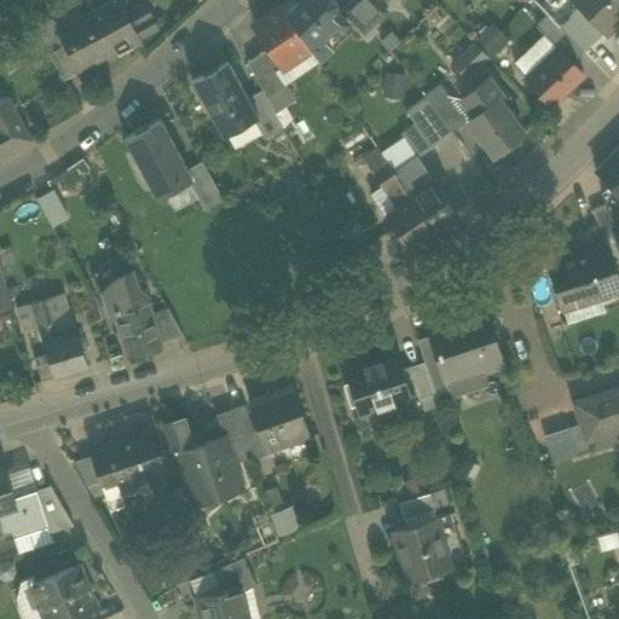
[(64,44),(79,69),(105,55),(106,59),(140,41),(138,36),(123,11),(117,0),(114,0),(59,30),(58,30),(64,44)]
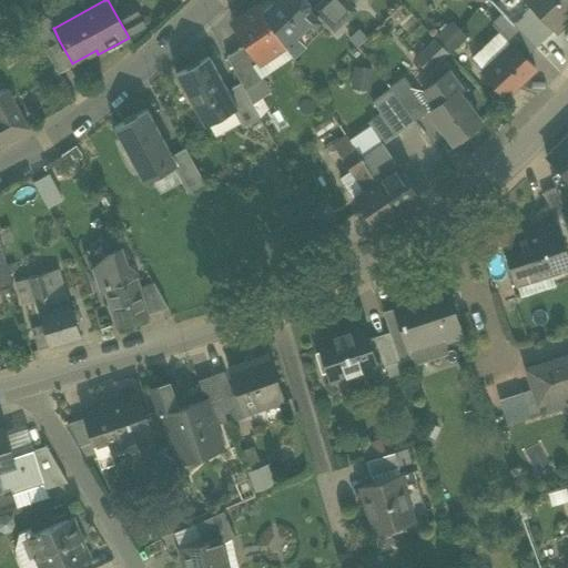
[(264,0),(257,7),(283,44),(287,50),(317,21),(307,10),(308,8),(308,2),(306,0),(264,0)]
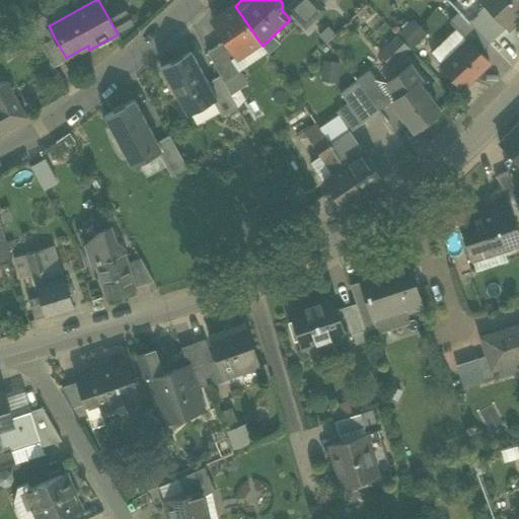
[(304,27),(314,17),(297,0),(295,0),(287,8),(304,27)]
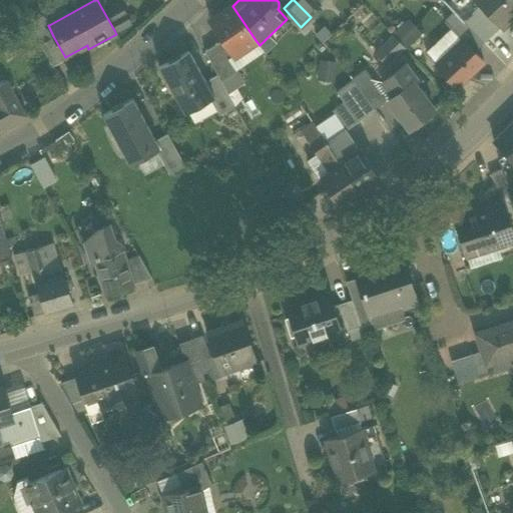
[(311,0),(294,0),(311,17),(320,9),(311,0)]
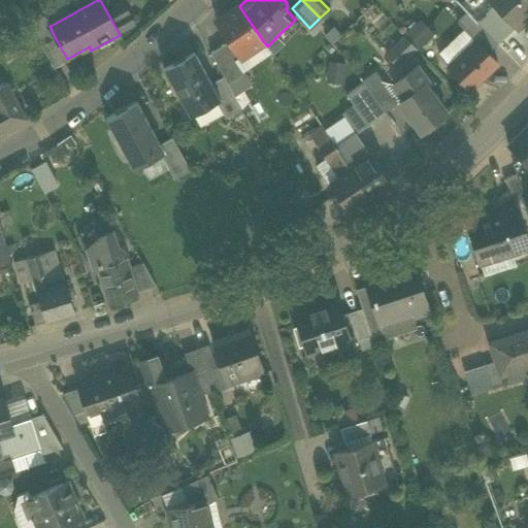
[(527,0),(488,0),(494,6),(515,27),(527,13),(527,0)]
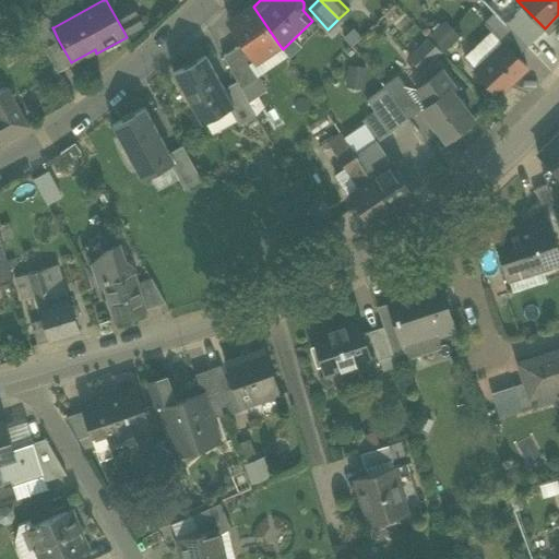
[(111,10),(125,33),(141,25),(128,1),(111,10)]
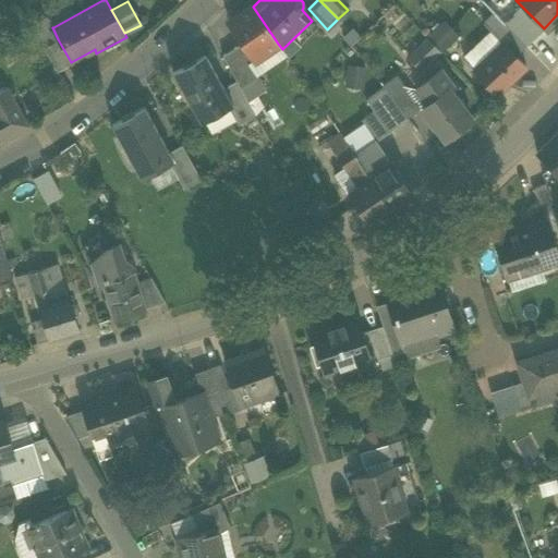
[(254,60),(278,44),(253,7),(229,23),(242,44),(254,60)]
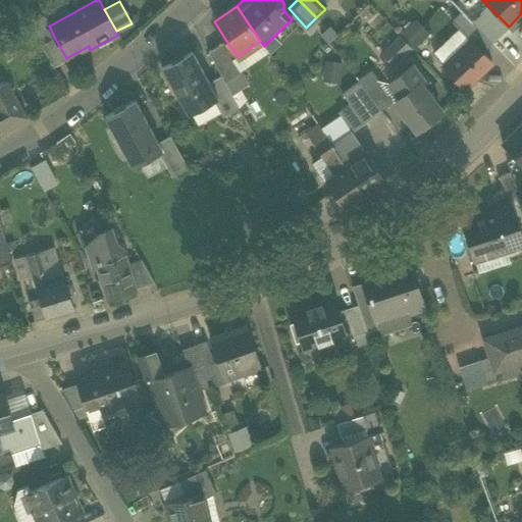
[(488,6),(471,22),(484,36),(491,44),(509,27),(488,6)]
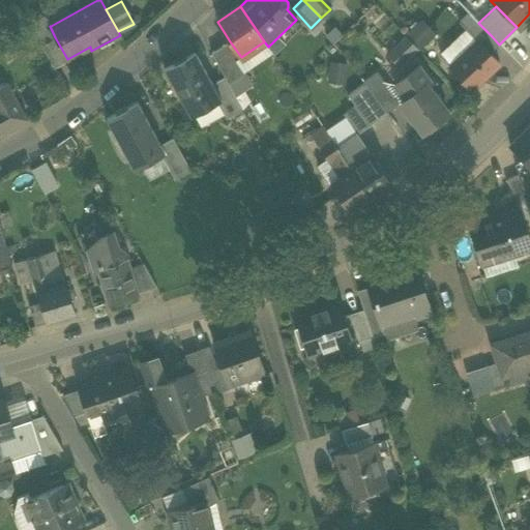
[(482,46),(492,36),(478,23),(469,12),(459,23),(466,31),(476,41),(478,40),(482,46)]
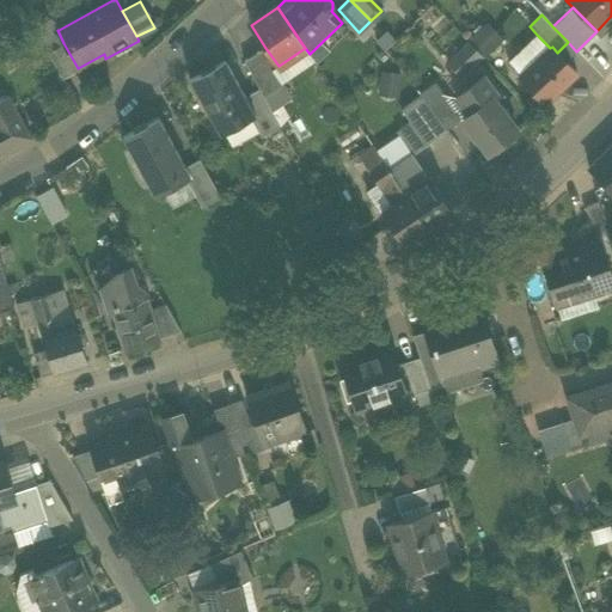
[(31,28),(44,54),(47,53),(63,43),(57,30),(59,30),(51,17),(31,28)]
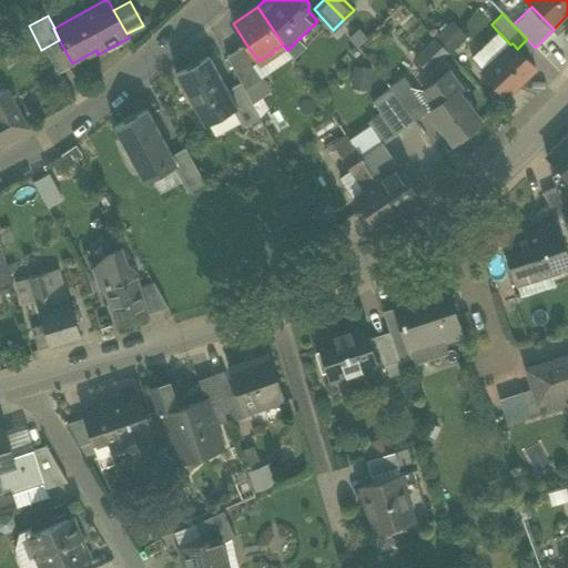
[(433,37),(435,40),(448,52),(449,53),(467,37),(450,20),(433,37)]
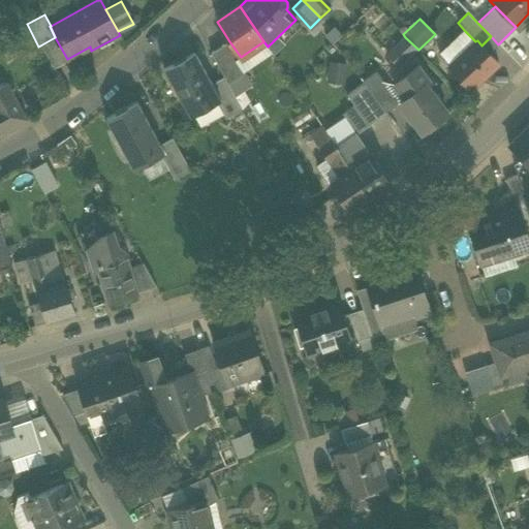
[(439,56),(449,66),(475,41),(465,31),(439,56)]
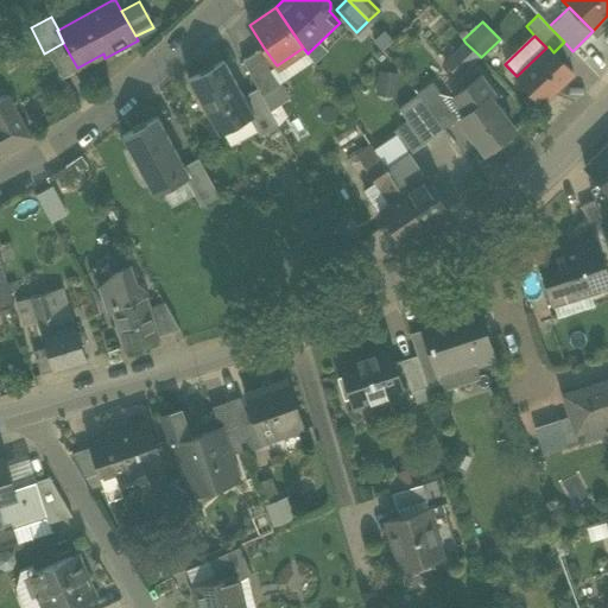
[(77,68),(63,43),(46,52),(62,78),(78,70),(77,68)]
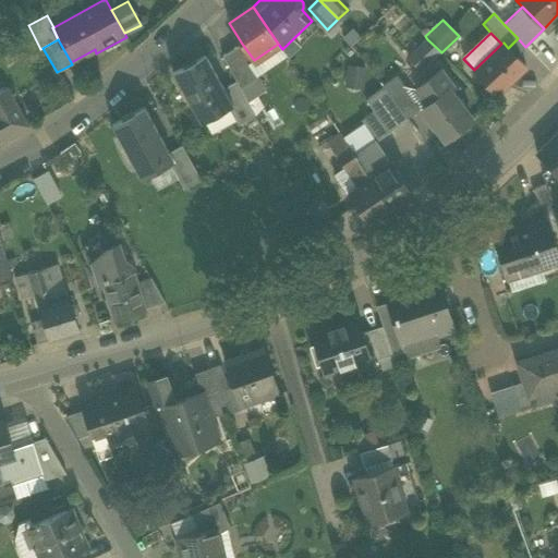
[(409,57),(421,70),(440,51),(427,39),(409,57)]
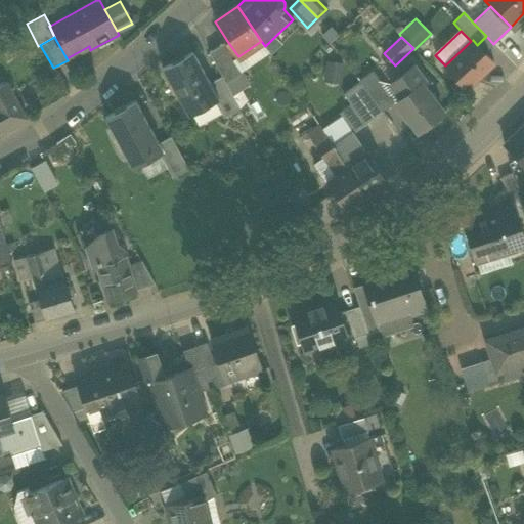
[(473,40),(471,41),(445,66),(445,67),(467,89),(494,63),(477,45),(473,40)]
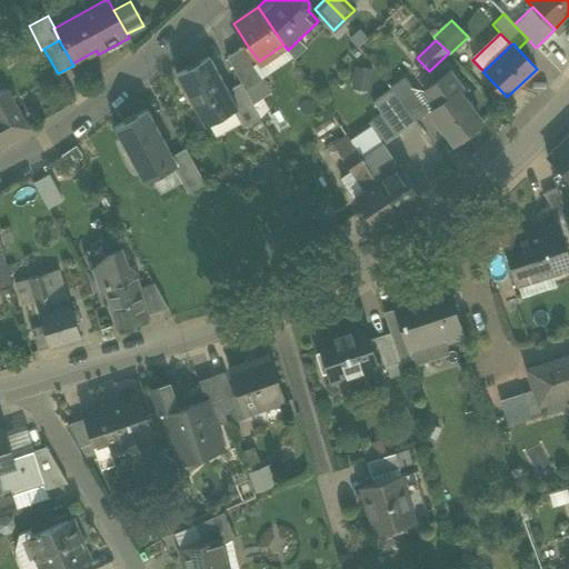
[(227,57),(241,82),(246,90),(262,79),(262,78),(253,65),(259,61),(247,45),(227,57)]
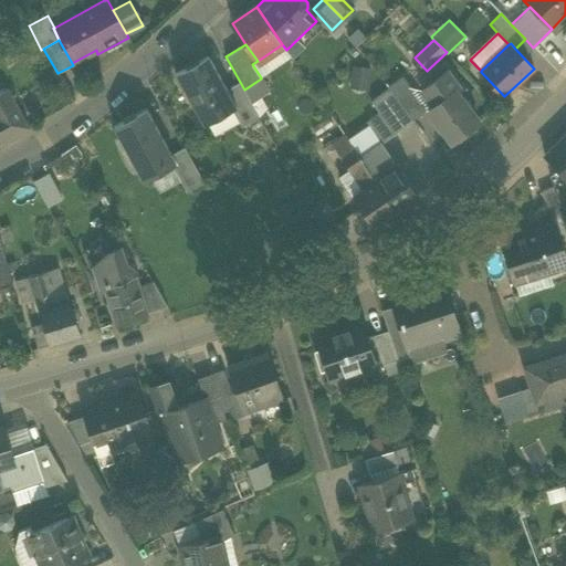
[(286,50),(282,44),(258,61),(252,64),(261,77),(291,58),(286,50)]
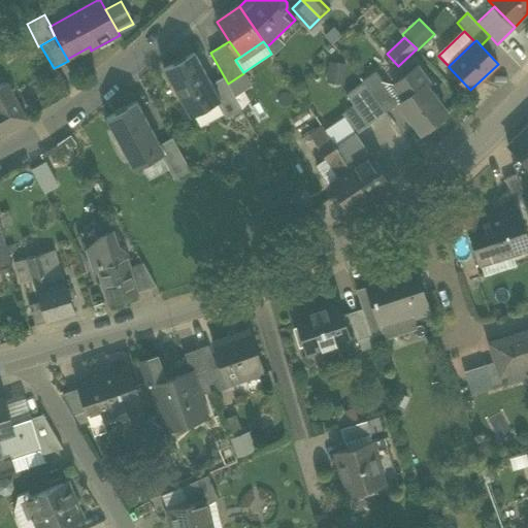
[(164,69),(190,117),(194,114),(217,102),(220,100),(211,84),(194,53),(164,69)]
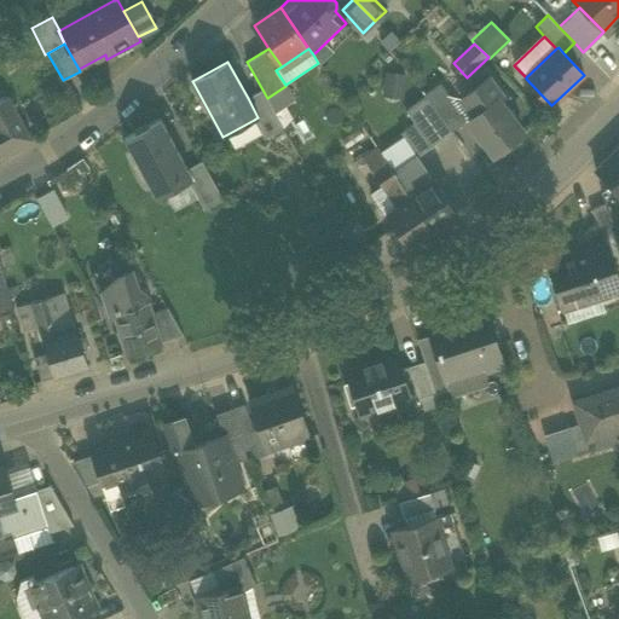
[(406,75),(386,71),(382,97),(403,99),(406,75)]
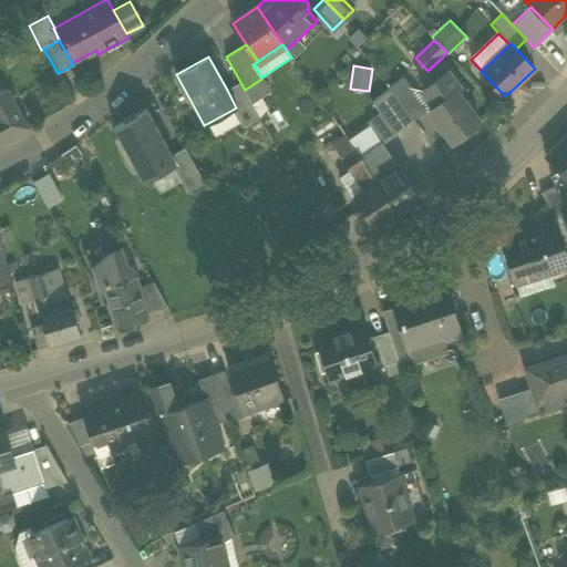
[(428,110),(452,142),(478,121),(455,91),(460,88),(446,70),(422,90),(433,105),(428,110)]
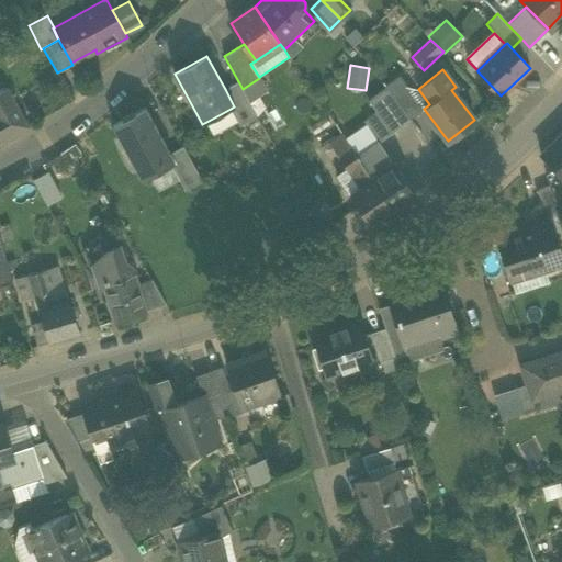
[(394,99),(408,88),(400,77),(385,88),(386,89),(394,99)]
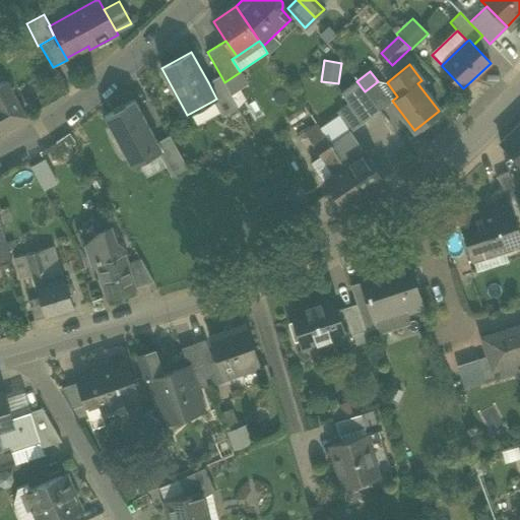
[(224,82),(230,93),(246,83),(240,72),(224,82)]
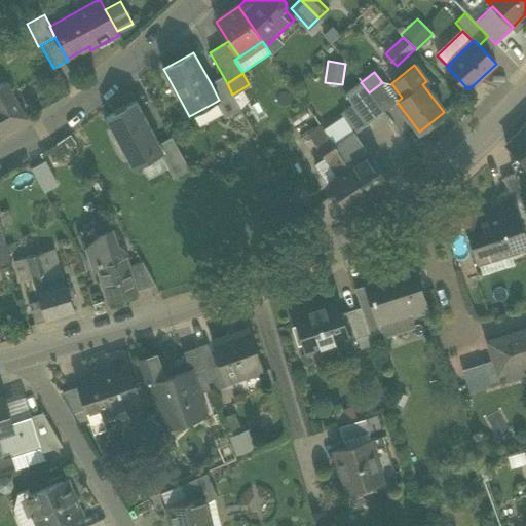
[(232,95),(227,83),(223,76),(211,83),(219,100),(216,102),(222,113),(224,118),(240,109),(232,95)]
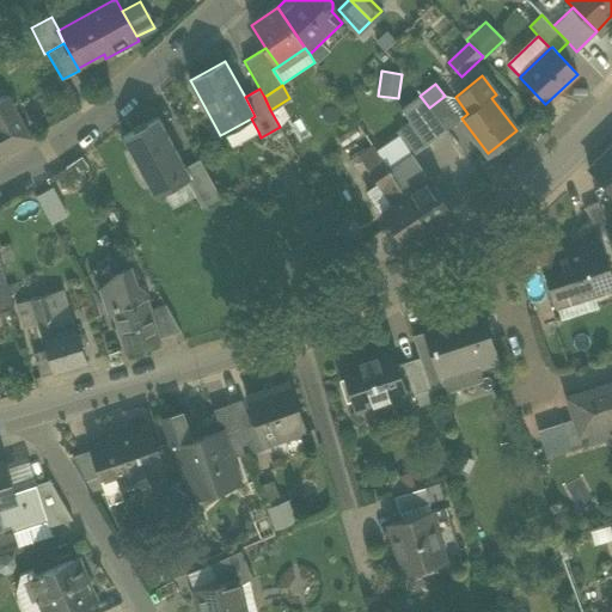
[(0,154),(31,138),(7,96),(0,99),(0,154)]
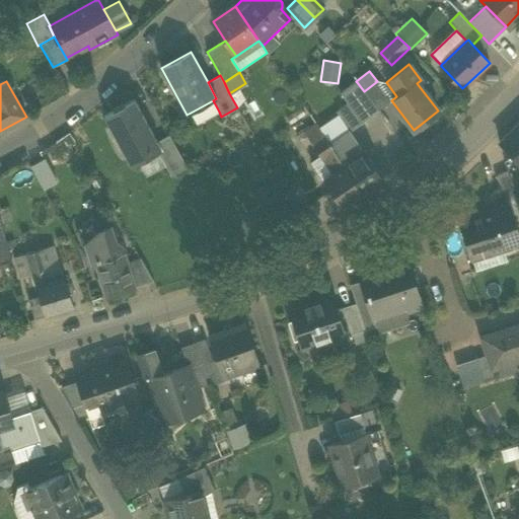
[(377,81),(364,91),(379,110),(388,102),(385,97),(388,95),(377,81)]
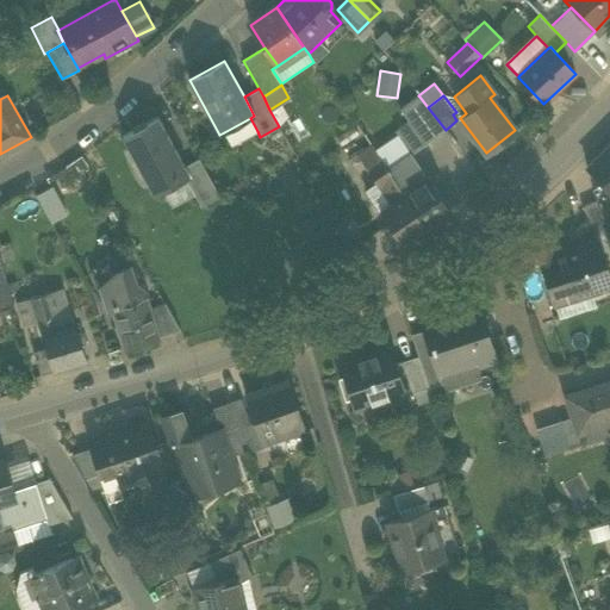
[(400,110),(409,122),(425,144),(446,130),(428,107),(419,97),(400,110)]
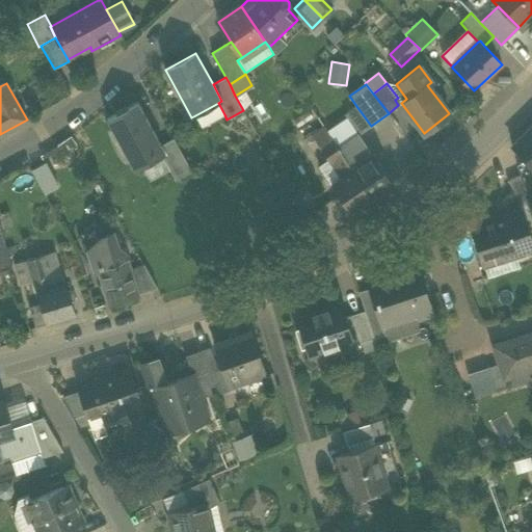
[(106,120),(134,171),(140,168),(161,157),(165,154),(161,145),(137,103),(106,120)]
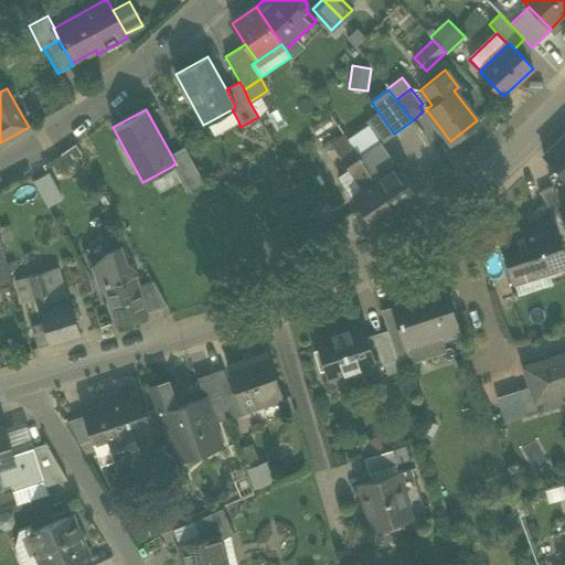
[(238,121),(232,109),(208,123),(214,135),(238,121)]
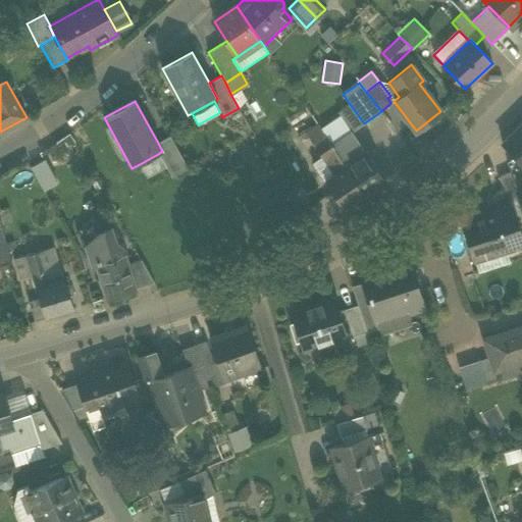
[(352,133),(364,123),(350,104),(338,112),(340,115),(352,132),(352,133)]
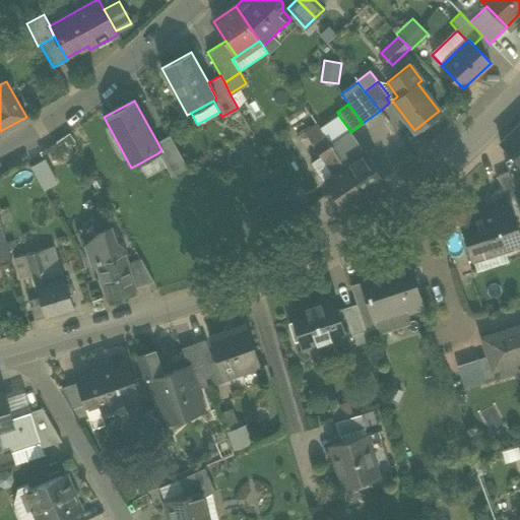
[(338,115),(318,128),(324,137),(329,145),(349,132),(350,131),(338,115)]
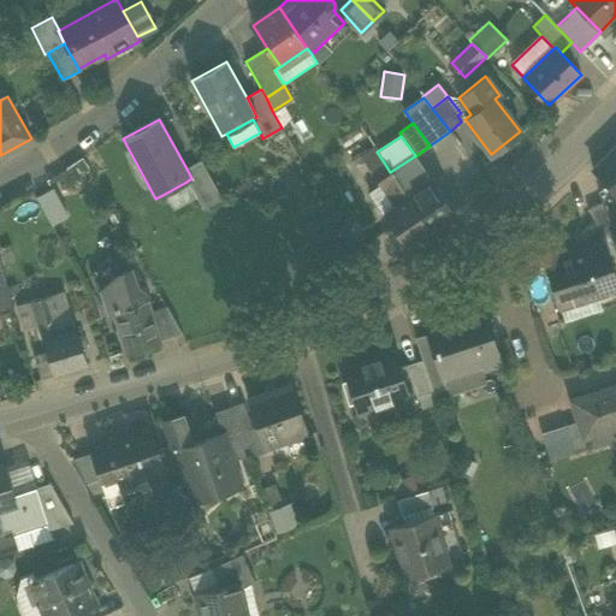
[(360,157),(369,172),(384,163),(377,152),(374,147),(360,157)]
